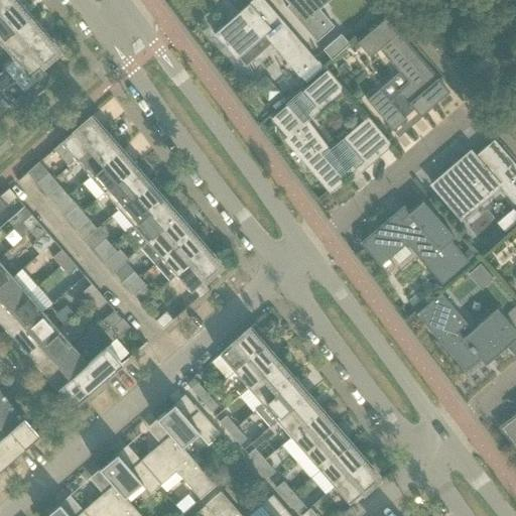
[(0,0),(0,14),(14,2),(16,0),(0,0)]
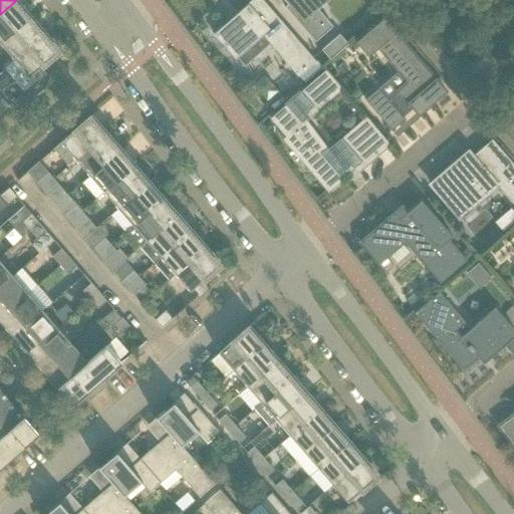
[(16,0),(14,2),(0,14),(0,43),(1,43),(31,16),(25,9),(29,6),(23,0),(16,0)]
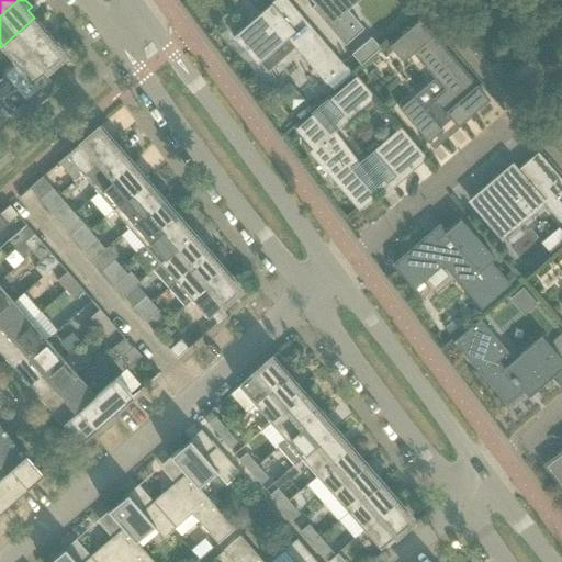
[(242,29),(232,37),(240,47),(242,46),(258,66),(262,62),(268,68),(283,56),(277,48),(288,40),(316,72),(326,85),(327,83),(345,68),(287,0),(283,0),(274,8),(271,4),(258,17),(260,20),(255,24),(251,21),(250,22),(250,23),(243,30),(242,29)]
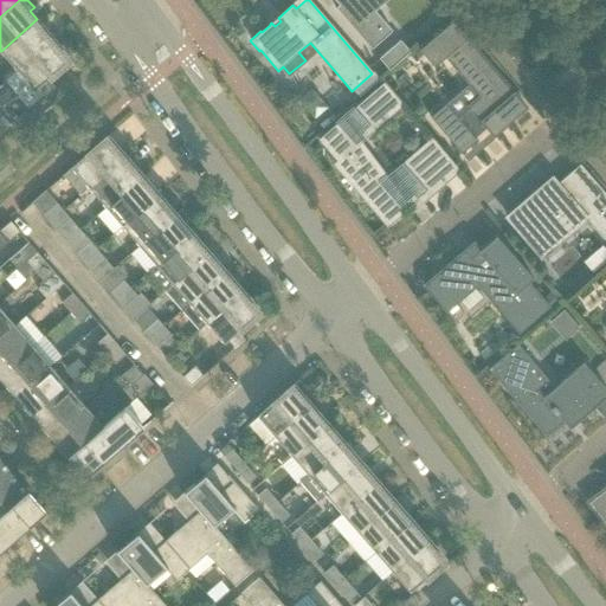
[(334,0),(339,6),(335,8),(371,50),(392,32),(375,12),(367,2),(368,0),(334,0)]
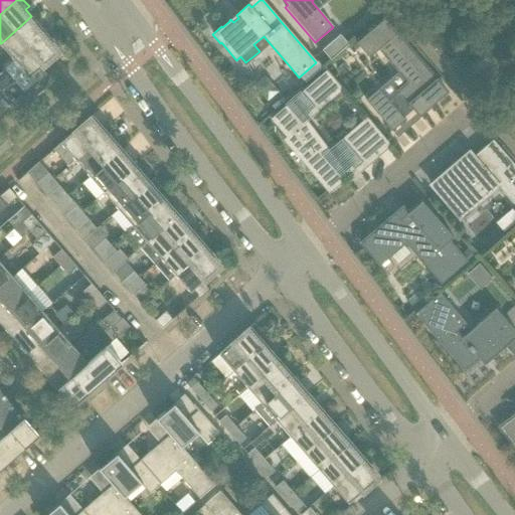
[(31,16),(1,43),(0,43),(14,60),(45,33),(31,16)]
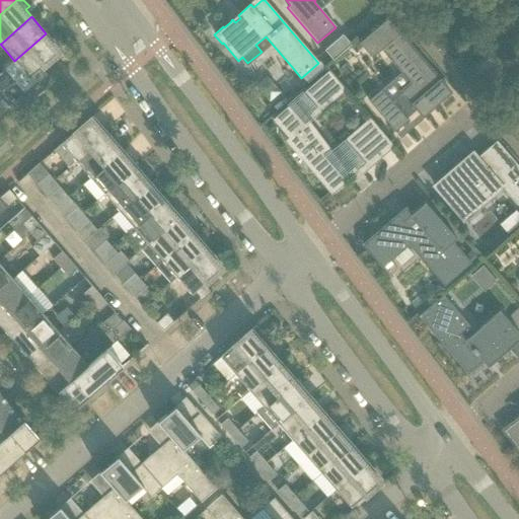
[(390,100),(381,90),(368,101),(395,132),(409,121),(391,100),(401,92),(421,115),(431,105),(433,107),(450,92),(399,33),(400,33),(388,18),(359,44),(372,58),(382,49),(390,59),(401,72),(412,83),(390,100)]
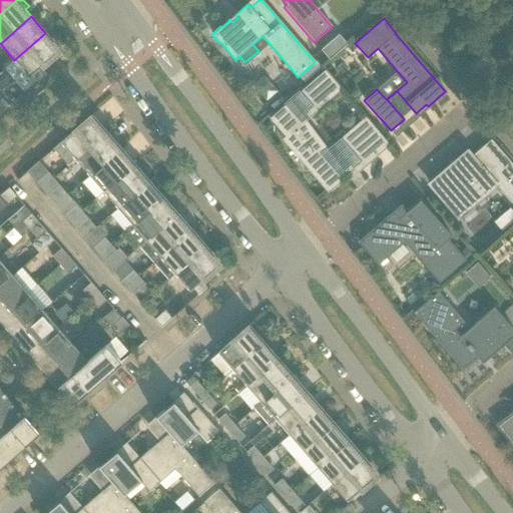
[(14,60),(3,70),(24,93),(38,81),(46,74),(40,67),(58,52),(60,50),(45,33),(14,60)]
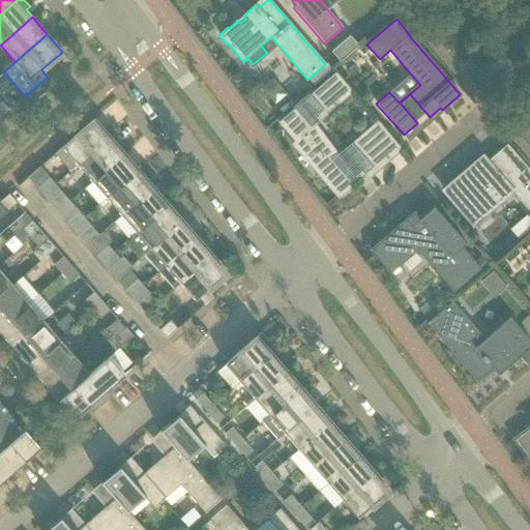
[(331,52),(341,62),(358,46),(350,35),(331,52)]
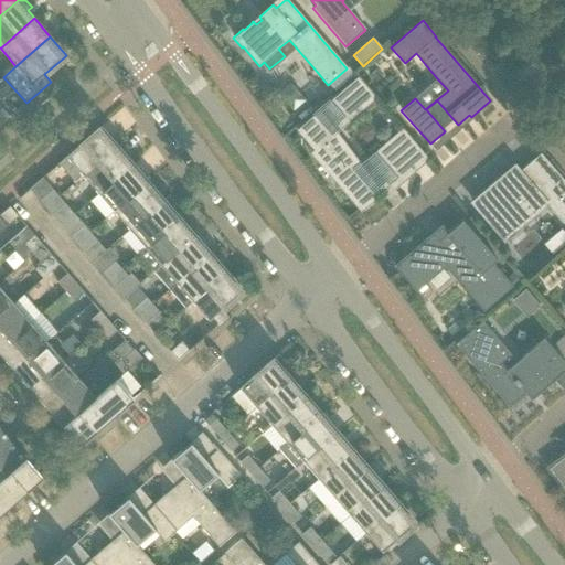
[(347,68),(329,84),(336,93),(354,76),(347,68)]
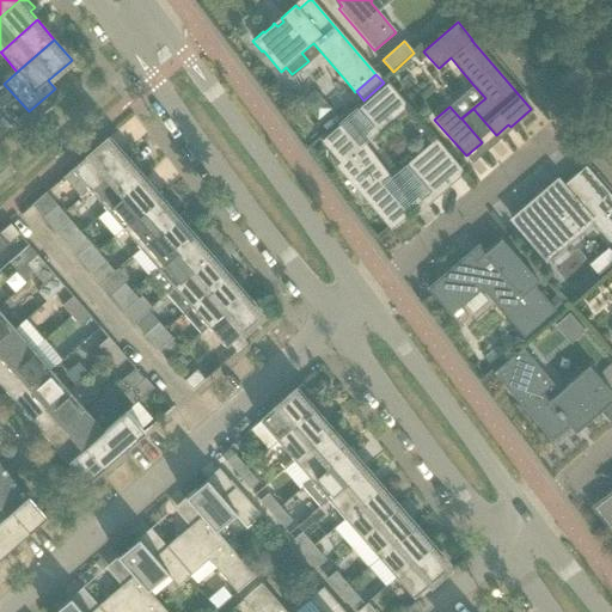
[(350,116),(369,138),(405,106),(407,108),(408,106),(387,84),(350,116)]
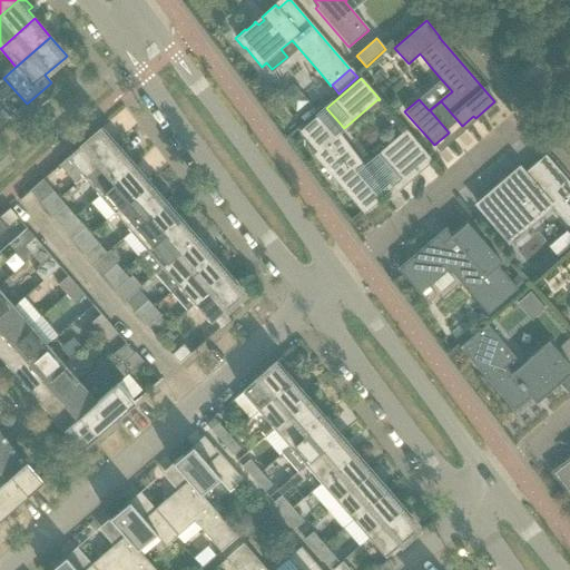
[(293,82),(279,94),(295,111),(308,100),(293,82)]
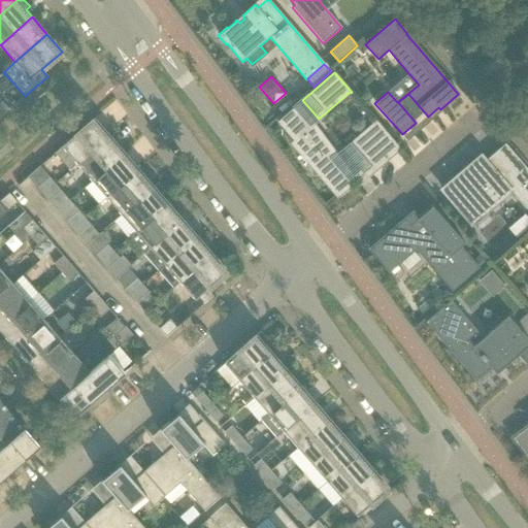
[(290,99),(285,104),(288,107),(293,103),(290,99)]
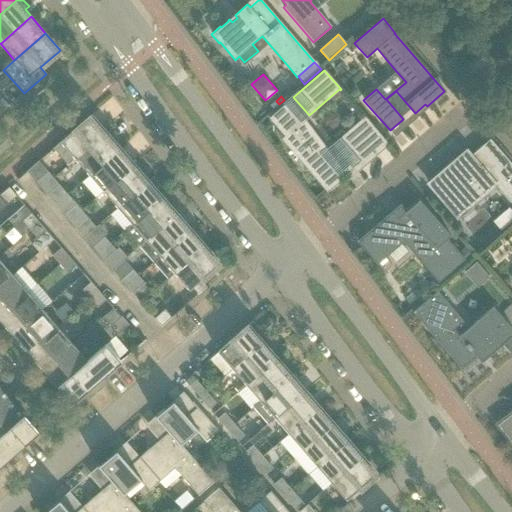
[(0,99),(0,113),(9,106),(2,98),(0,99)]
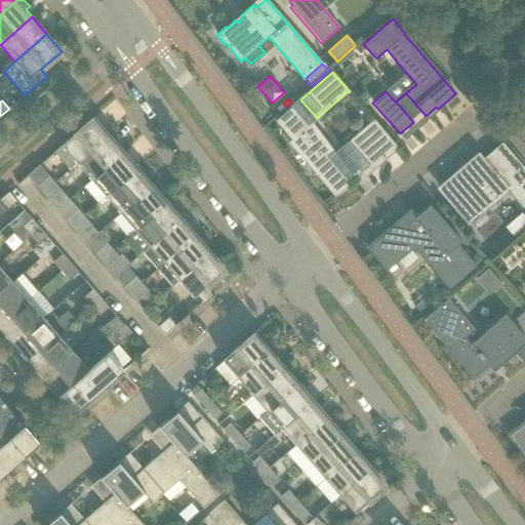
[(283,104),(277,109),(280,112),(286,107),(283,104)]
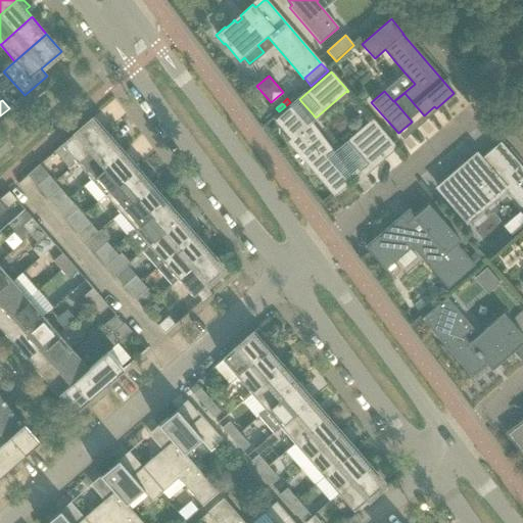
[(313,173),(334,196),(335,195),(334,194),(351,179),(296,104),(294,105),(295,106),(276,123),(291,141),(290,142),(315,171),(313,173)]
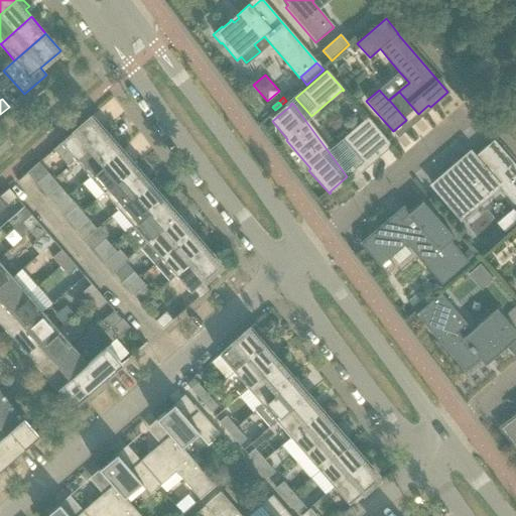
[(93,116),(61,142),(53,150),(69,167),(76,160),(108,133),(93,116)]
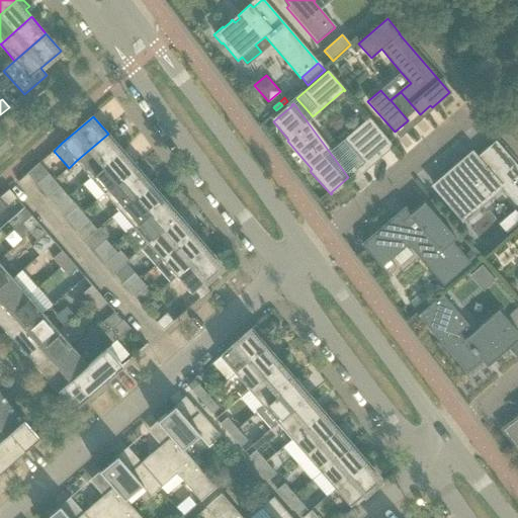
[(338,147),(360,172),(380,156),(375,150),(385,140),(392,146),(393,145),(370,119),(338,147)]
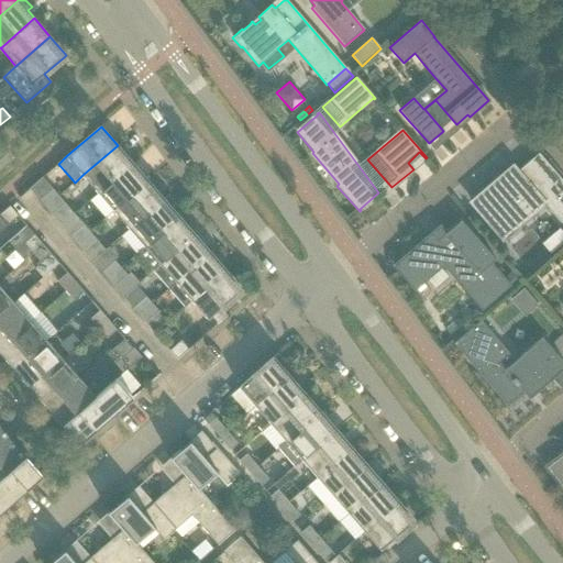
[(83,175),(98,192),(133,163),(118,145),(83,175)]
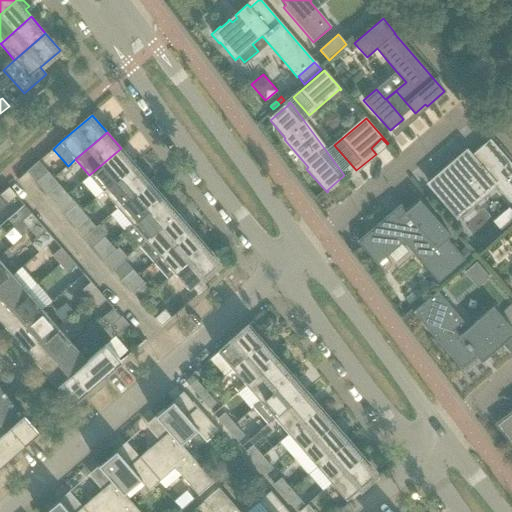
[(465,197),(471,206),(495,185),(497,182),(511,199),(511,164),(490,139),(470,156),(466,151),(454,161),(457,165),(451,170),(448,167),(428,184),(451,210),(465,197)]
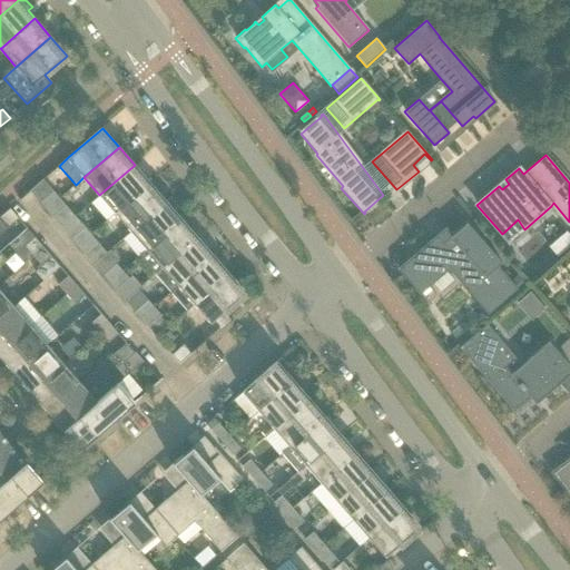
[(99,195),(116,214),(150,184),(135,165),(99,195)]
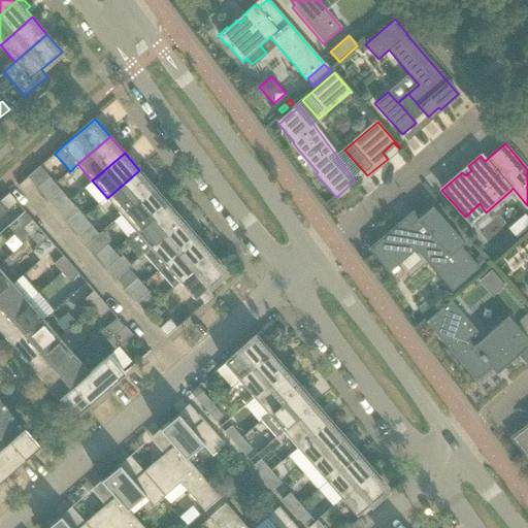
[(154,187),(139,170),(107,198),(122,215),(154,187)]
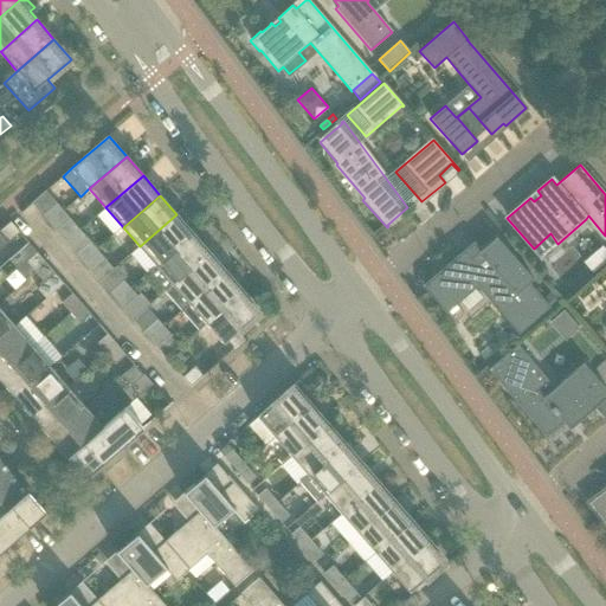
[(42,216),(49,224),(63,211),(56,204),(42,216)]
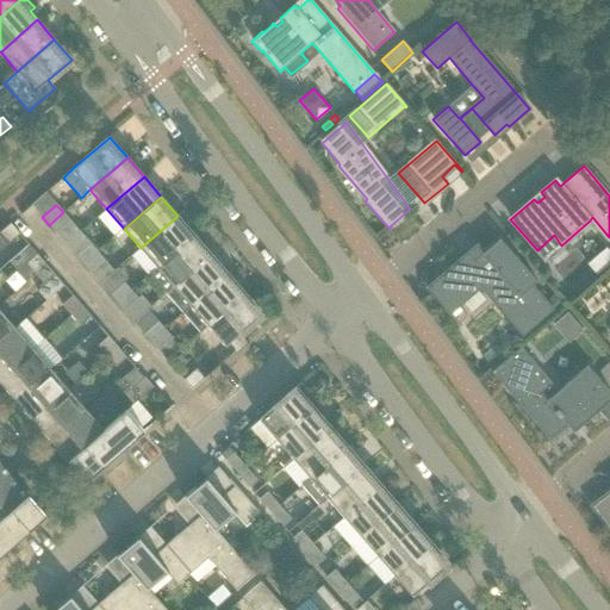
[(63,212),(49,225),(56,232),(70,221),(63,212)]
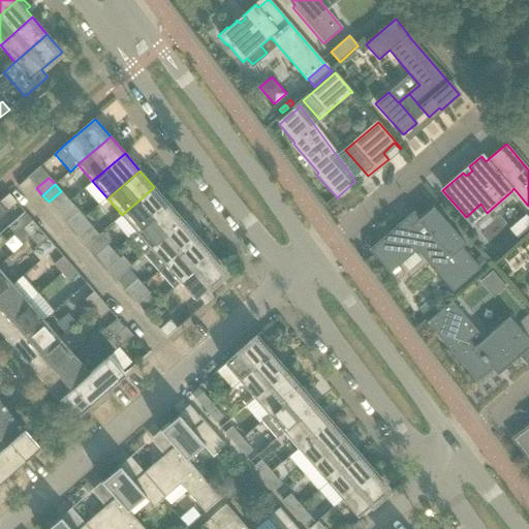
[(122,215),(113,222),(127,239),(136,231),(168,204),(162,196),(165,193),(159,185),(158,184),(154,187),(151,189),(123,214),(122,215)]
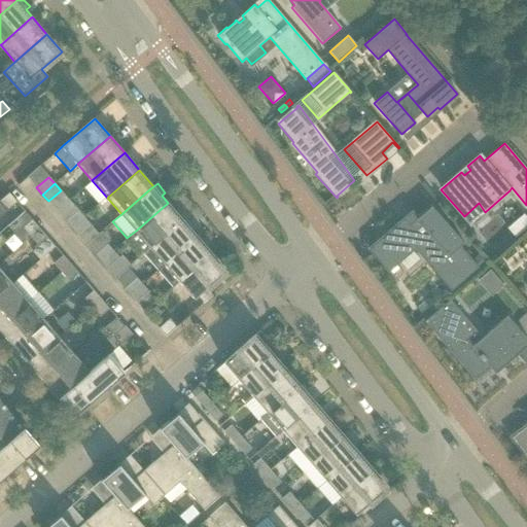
[(16,203),(8,192),(0,200),(0,201),(7,210),(16,203)]
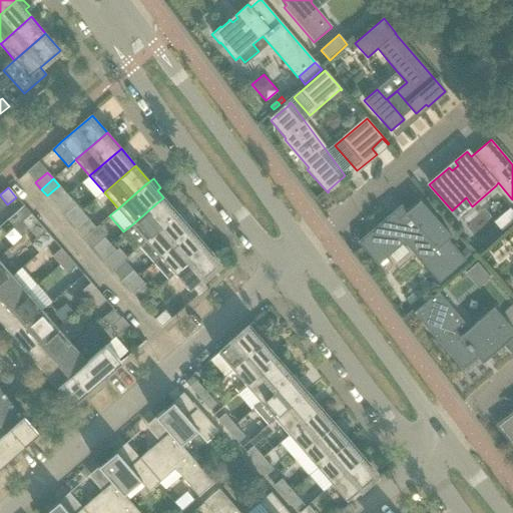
[(132,224),(146,241),(177,213),(163,197),(132,224)]
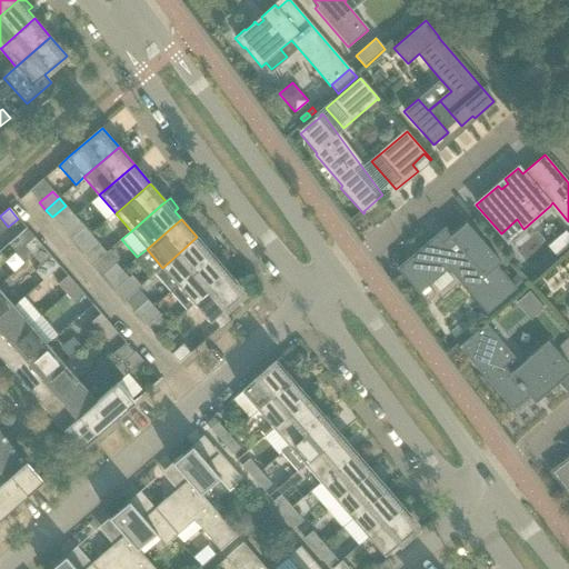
[(442,242),(437,236),(399,268),(419,292),(448,267),(487,311),(513,288),(496,267),(500,262),(466,222),(442,242)]
